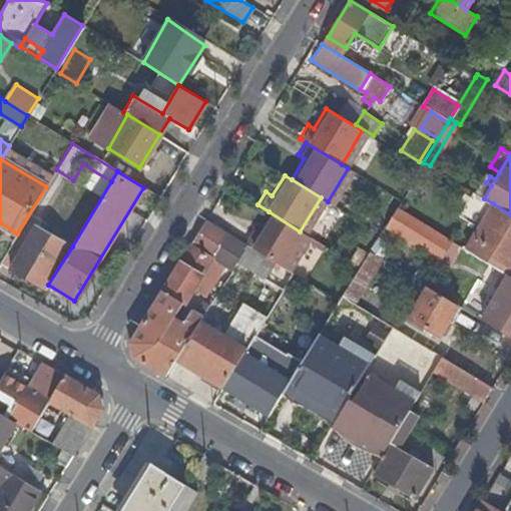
[(510,214),(493,203),(466,248),(507,275),(510,268),(510,214)]
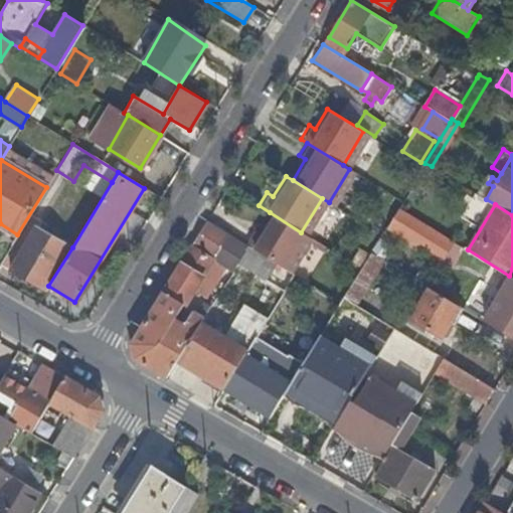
[(451,241),(400,211),(389,228),(441,259),(451,241)]
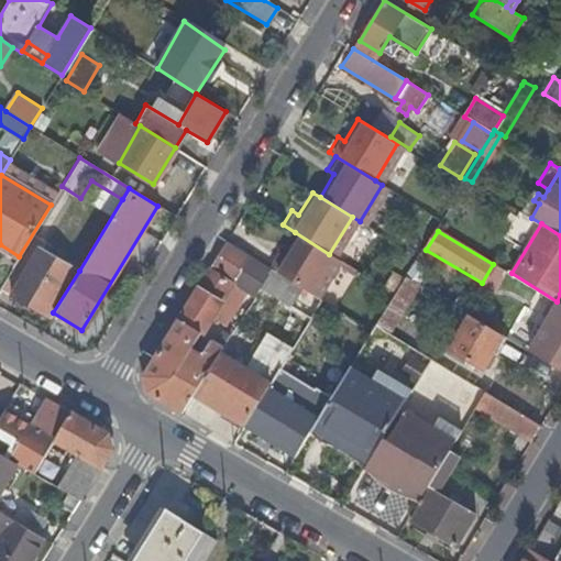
[(274,251),(265,265),(270,268),(290,282),(312,294),(334,257),(329,254),(295,232),(282,255),(274,251)]
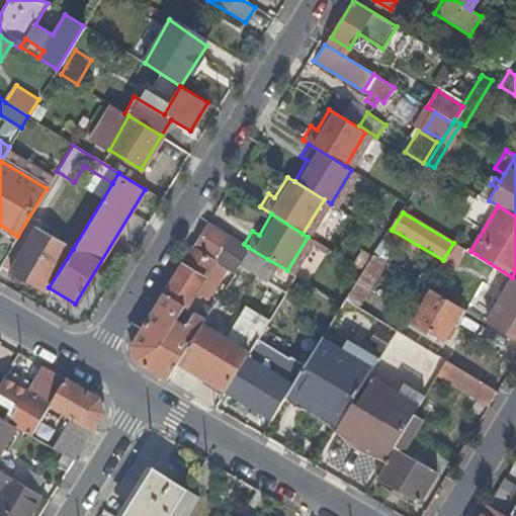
[(218,255),(236,267),(239,263),(248,247),(218,228),(207,222),(131,346),(134,359),(167,379),(178,361),(201,323),(203,320),(193,313),(184,329),(174,322),(183,307),(185,308),(213,261),(218,255)]
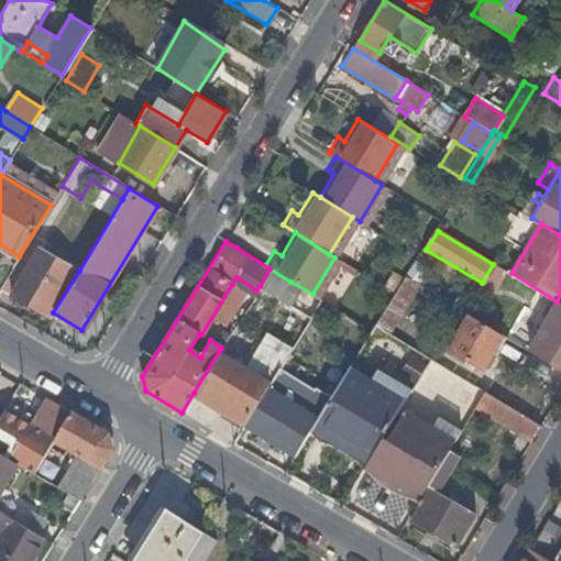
[(8,293),(50,318),(53,312),(79,271),(36,245),(8,293)]
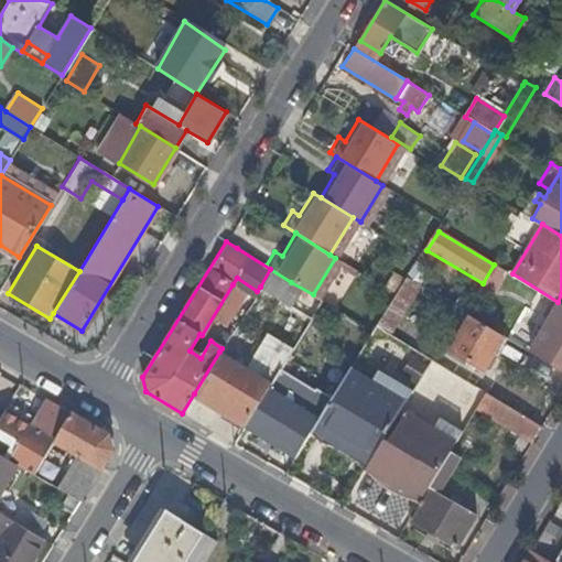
[(478,304),(412,265),(406,276),(419,283),(471,315),(472,315),(478,304)]
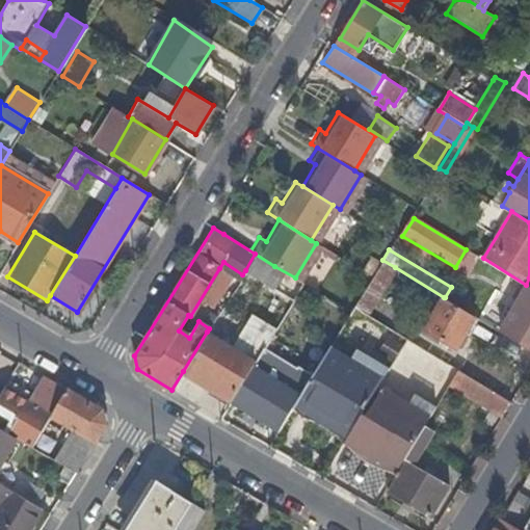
[(264,282),(274,266),(255,254),(245,270),(264,282)]
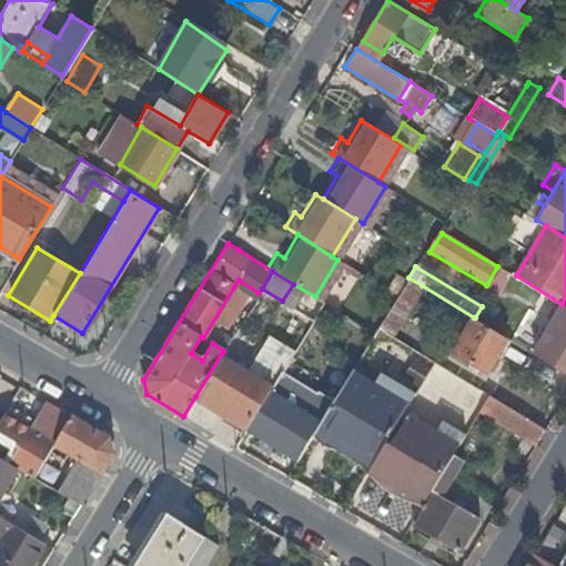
[(392,334),(422,285),(408,278),(378,326),(392,334)]
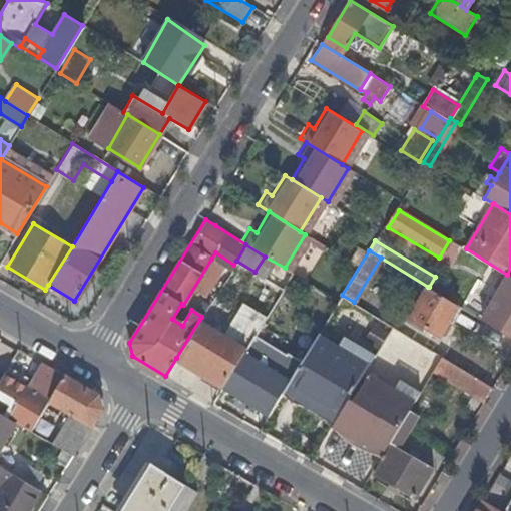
[(230,271),(233,265),(215,252),(211,259),(183,305),(191,310),(201,317),(211,301),(201,296),(220,265),(230,271)]
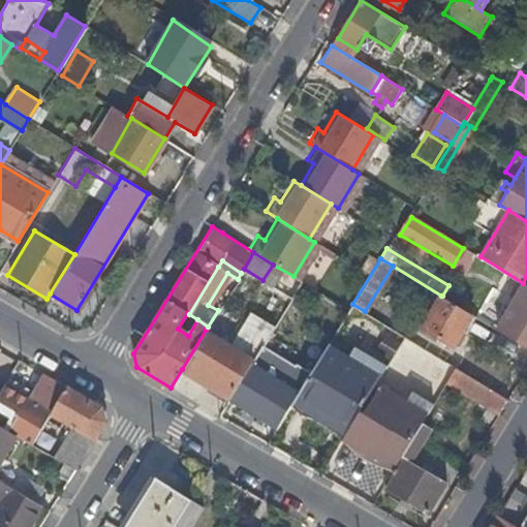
[(458,304),(467,309),(485,280),(474,274),(458,304)]
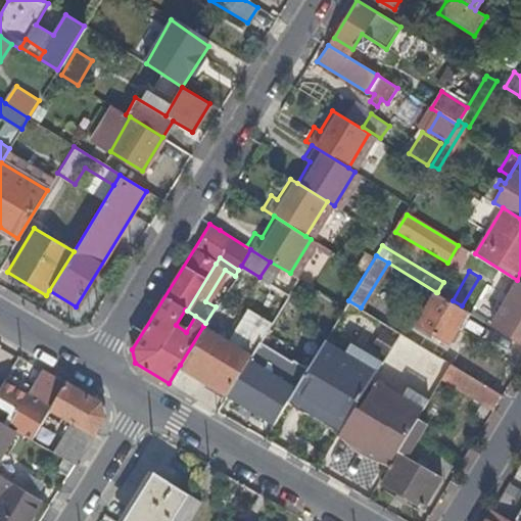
[(520,281),(517,280),(489,325),(520,343),(520,281)]
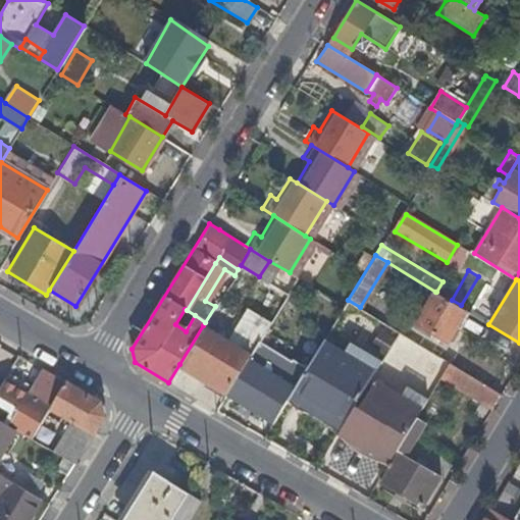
[(447,342),(466,310),(436,292),(435,292),(416,323),(447,342)]
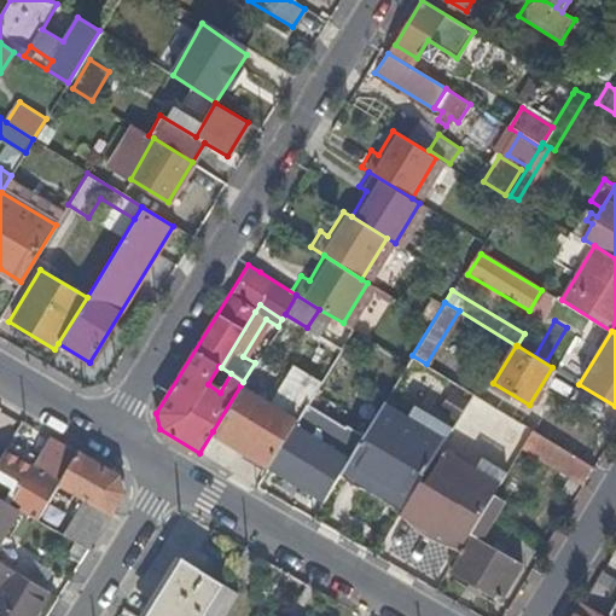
[(231,373),(221,367),(219,366),(208,384),(220,393),(231,373)]
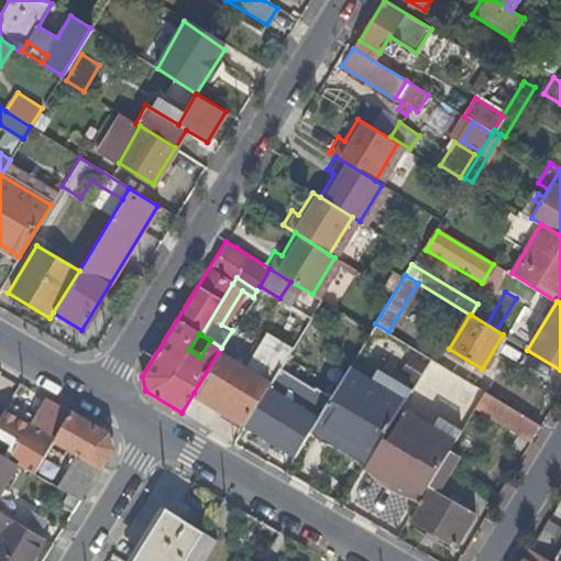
[(254,373),(219,351),(194,393),(244,424),(268,385),(285,358),(270,348),(254,373)]
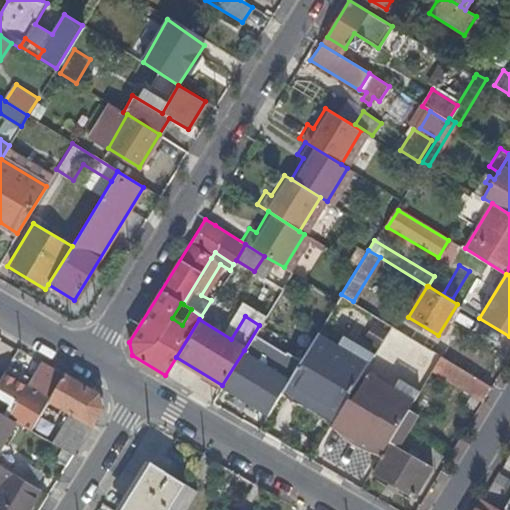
[(414,373),(427,347),(387,326),(373,353),(414,373)]
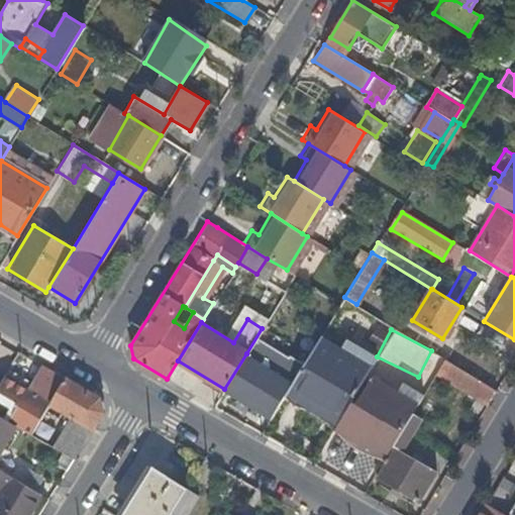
[(342,350),(320,336),(286,392),(338,423),(353,398),(377,358),(347,340),(342,350)]
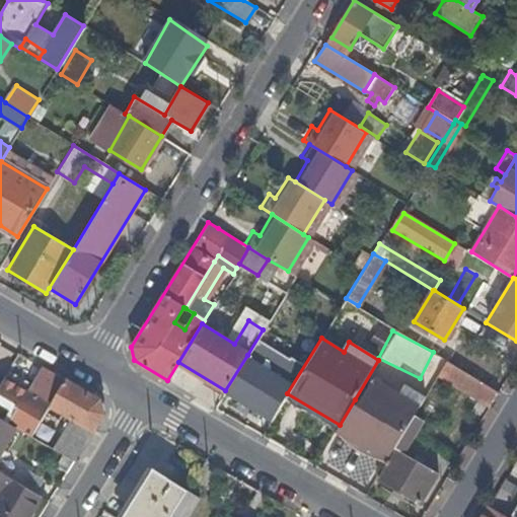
[(279,375),(247,355),(225,390),(257,411),(271,390),(283,397),(303,365),(291,357),(279,375)]
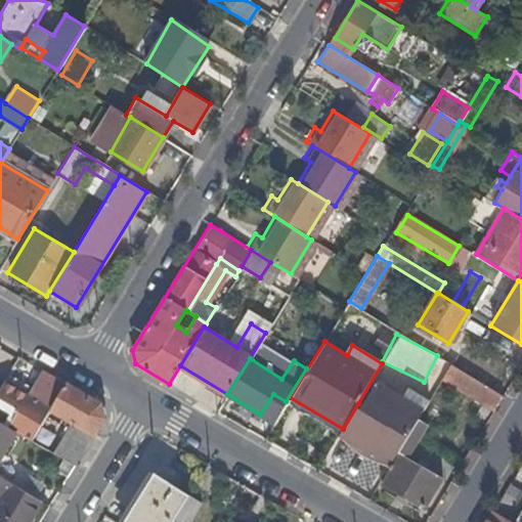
[(442,379),(493,410),(503,395),(451,363),(442,379)]
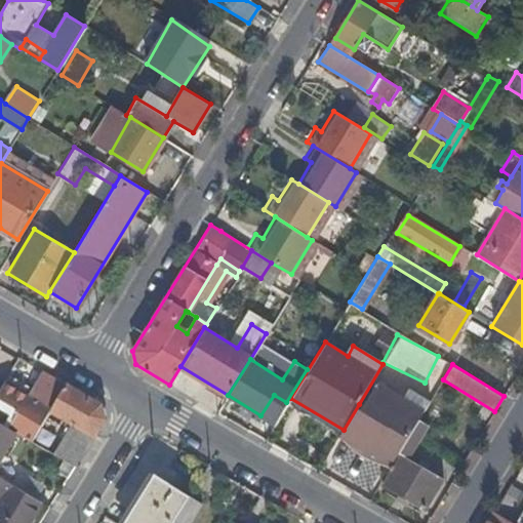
[(51,410),(66,385),(40,370),(26,395),(3,383),(0,388),(0,400),(17,410),(8,427),(15,432),(33,442),(51,410)]
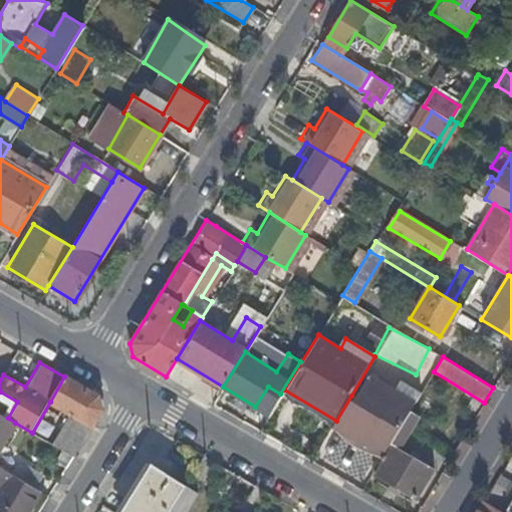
[(416,402),(396,389),(370,373),(355,398),(351,396),(336,421),(333,425),(366,444),(369,440),(386,450),(390,444),(410,411),(416,402)]
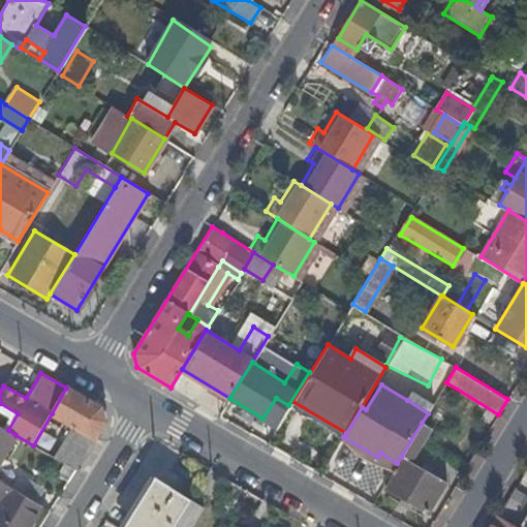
[(73,427),(66,438),(54,458),(74,470),(104,422),(100,407),(66,388),(52,413),(61,420),(73,427)]
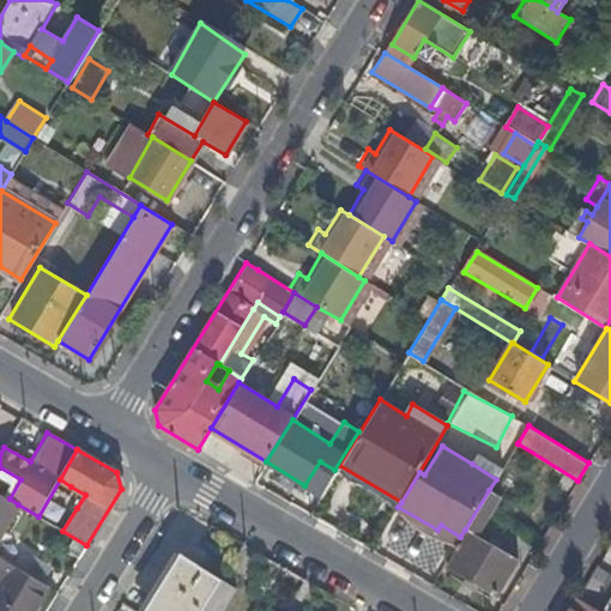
[(472,464),(496,479),(503,467),(479,452),(472,464)]
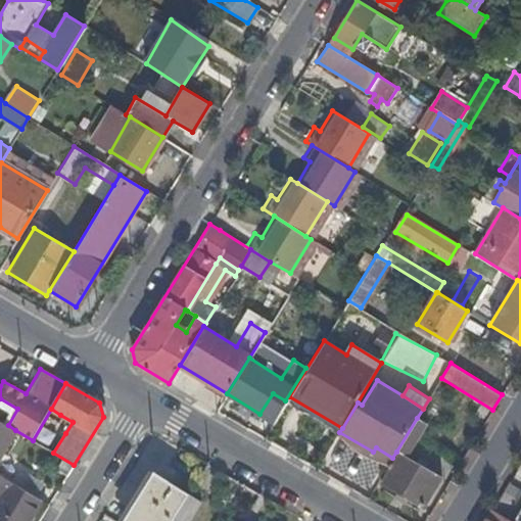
[(65,433),(73,422),(60,415),(54,425),(65,433)]
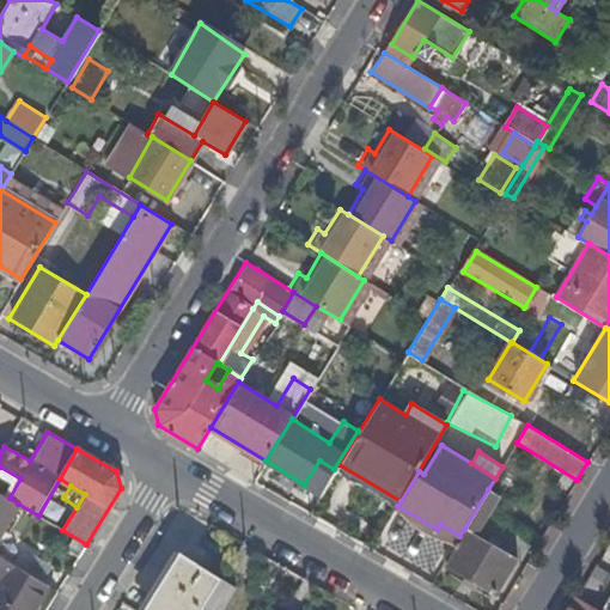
[(499,496),(488,489),(464,529),(467,531),(447,566),(464,575),(461,581),(474,589),(477,583),(496,593),(517,557),(495,546),(498,540),(490,536),(488,542),(475,535),(499,496)]
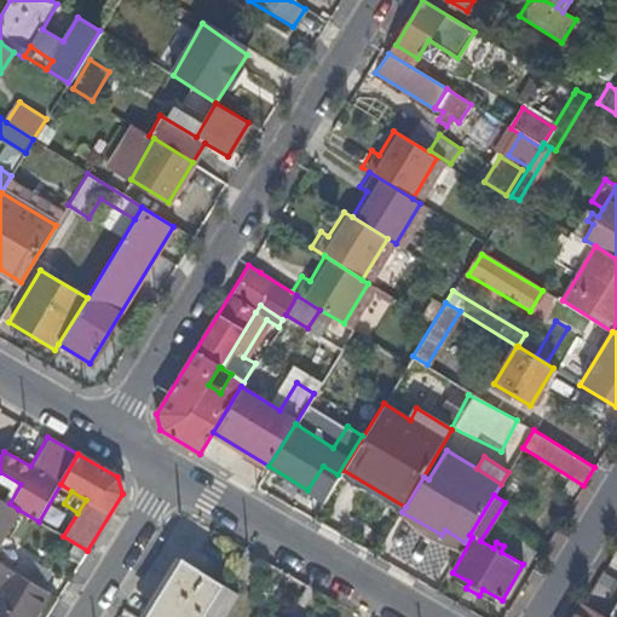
[(0,538),(18,509),(10,503),(0,497),(0,538)]
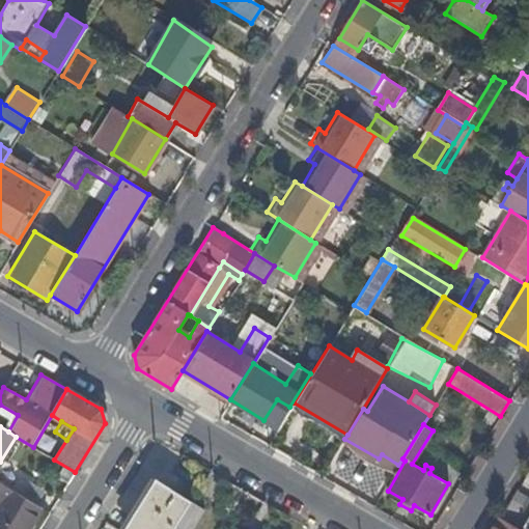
[(378,461),(379,458),(344,439),(343,441),(352,446),(353,447),(356,450),(358,453),(361,455),(364,457),(373,463),(379,465),(383,467),(386,467),(389,468),(394,472),(395,471),(378,461)]
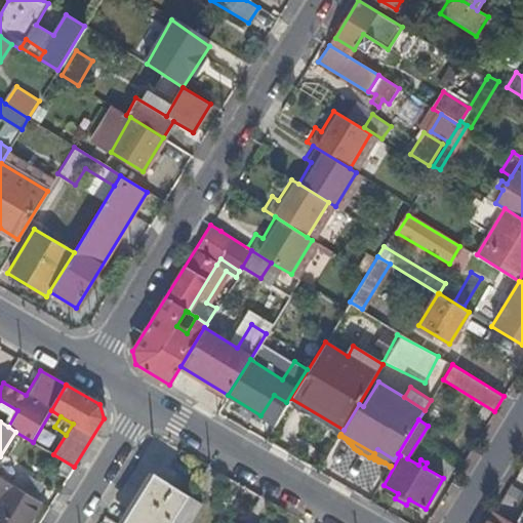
[(373,455),(391,466),(394,459),(377,449),(374,453),(373,455)]
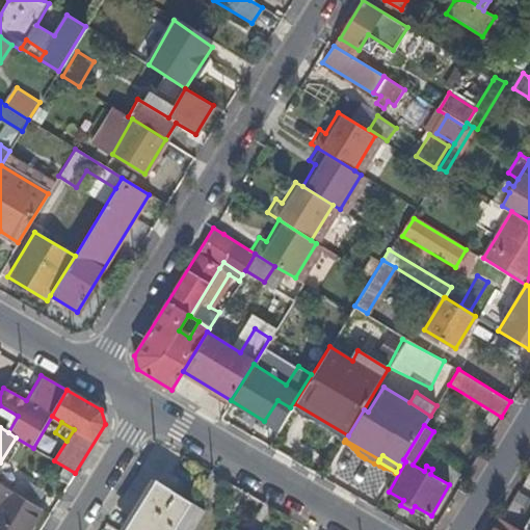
[(124,529),(174,529),(177,526),(192,502),(192,501),(157,479),(124,529)]
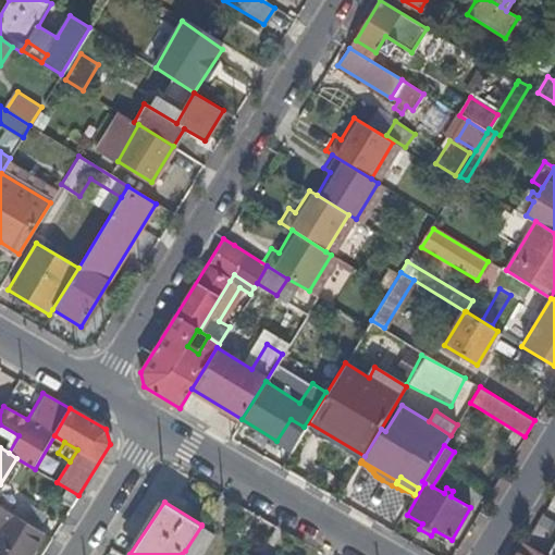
[(0,554),(28,554),(42,533),(0,506),(0,532),(1,533),(0,534),(0,554)]
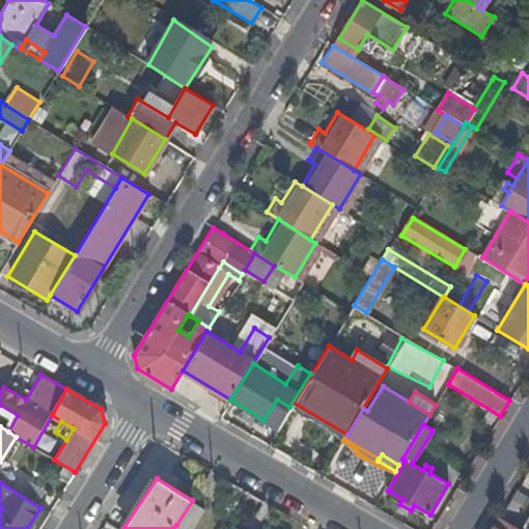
[(528,528),(528,497),(513,489),(489,528),(528,528)]
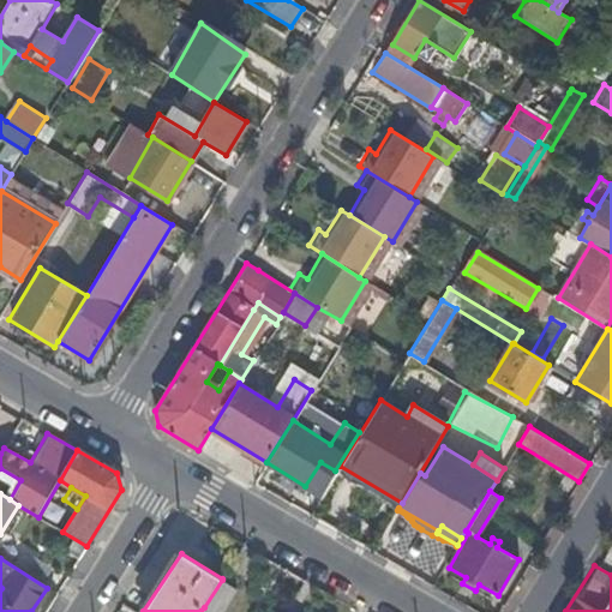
[(220,611),(235,588),(222,580),(204,607),(211,611),(220,611)]
